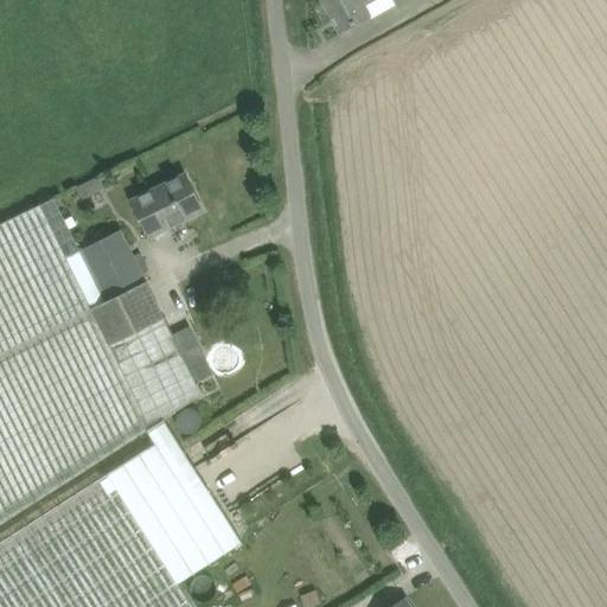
[(324,0),(340,31),(370,16),(365,6),(376,0),(324,0)]
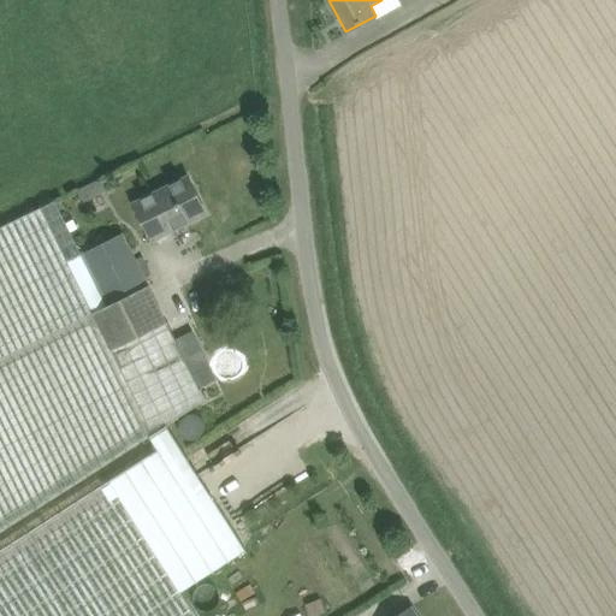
[(207,213),(188,177),(135,203),(153,241),(207,213)]
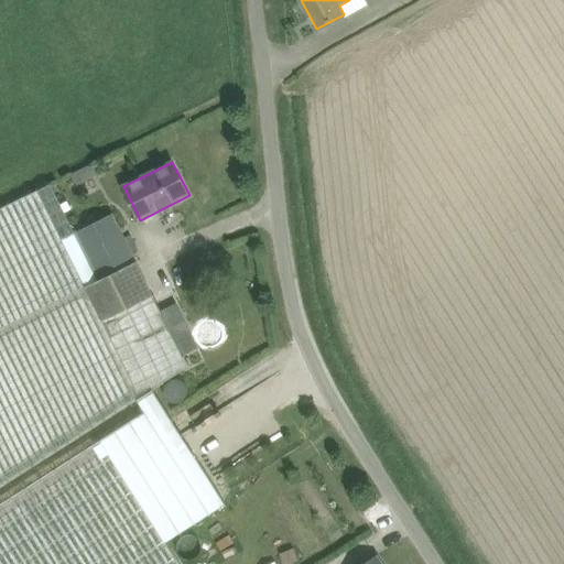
[(50,185),(0,208),(0,487),(137,400),(144,412),(0,503),(0,563),(181,563),(166,541),(226,503),(182,435),(172,419),(153,390),(187,368),(182,357),(182,356),(175,344),(160,312),(155,303),(154,302),(152,296),(153,295),(149,286),(144,277),(134,257),(132,253),(125,237),(122,234),(120,230),(112,214),(74,234),(50,185)]
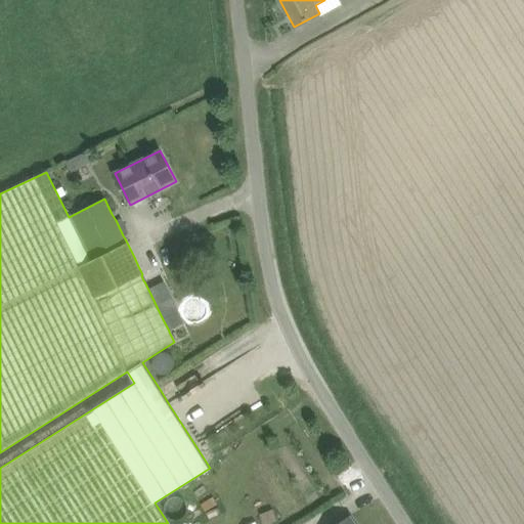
[(164,318),(169,330),(182,323),(176,312),(164,318)]
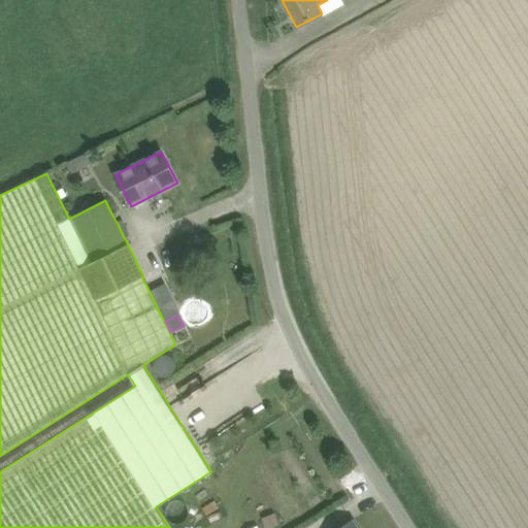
[(190,499),(217,483),(210,473),(184,490),(190,499)]
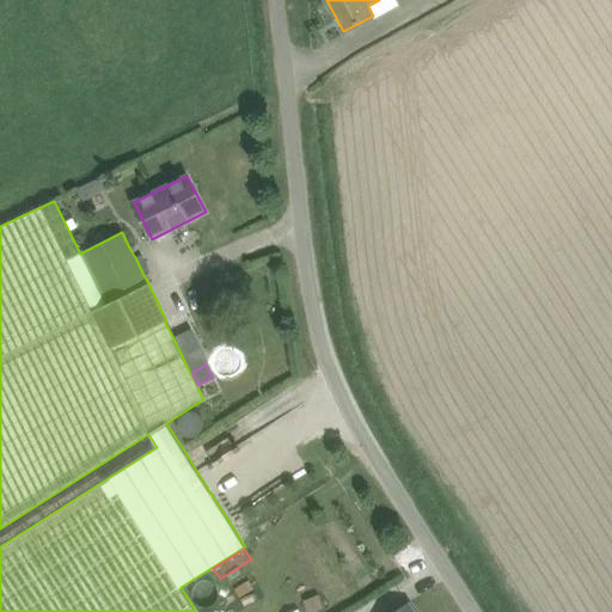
[(308,611),(313,611),(323,609),(319,599),(306,604),(308,611)]
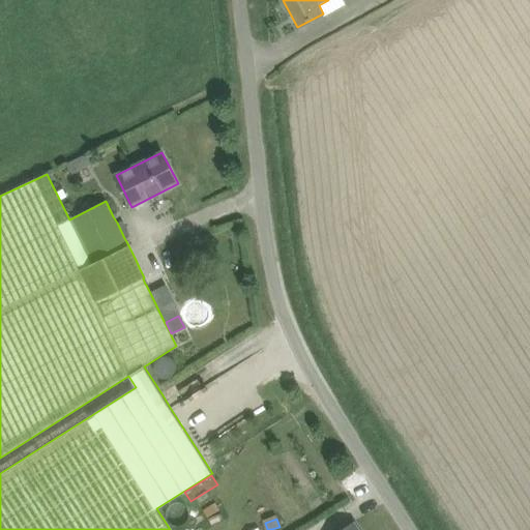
[(357,529),(351,519),(333,529),(331,529),(357,529)]
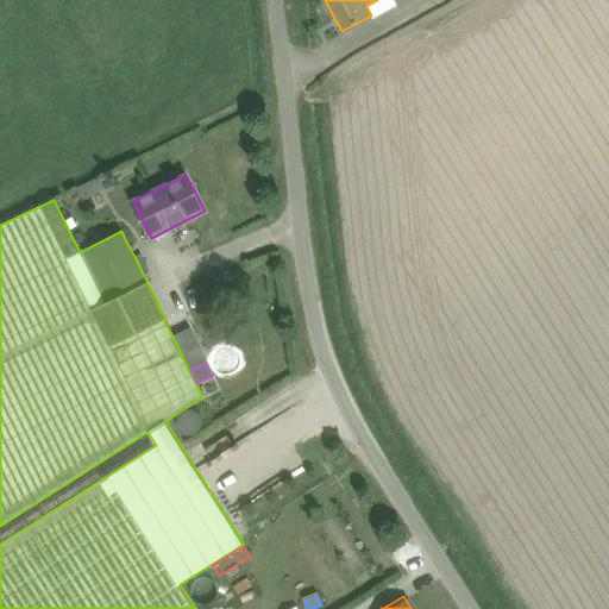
All buildings are outlined.
